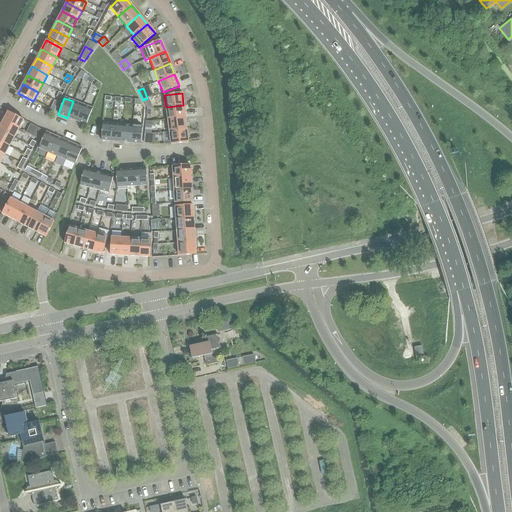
[(73,101),(67,118),(76,121),(83,105),(73,101)]
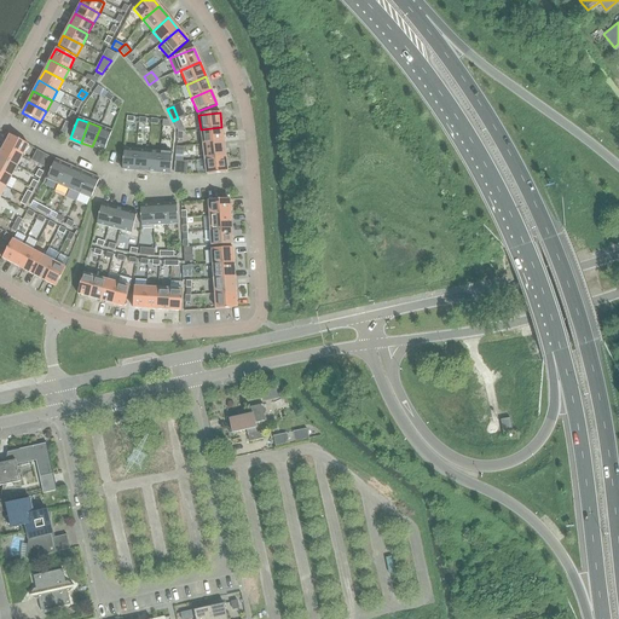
[(100,127),(92,146),(104,151),(111,132),(100,127)]
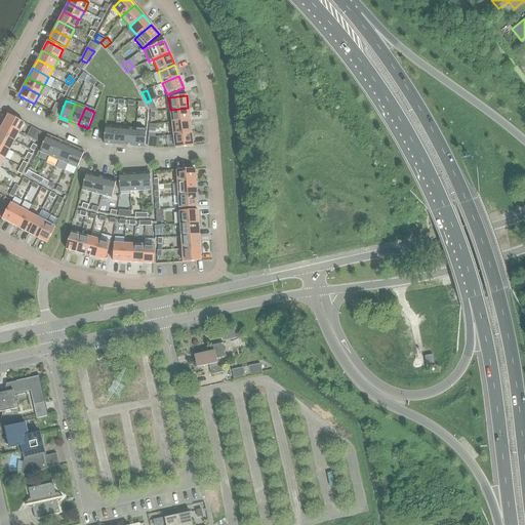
[(188,108),(170,110),(171,123),(190,121),(188,108)]
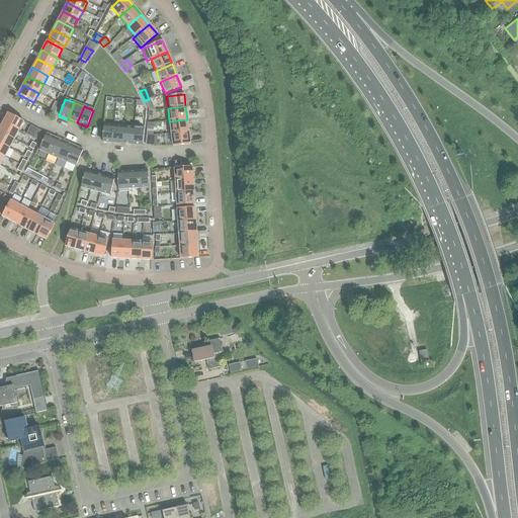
[(23,121),(8,113),(3,122),(18,131),(23,121)]
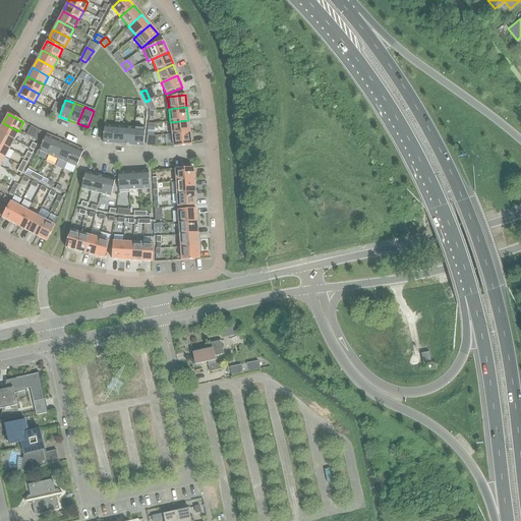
[(170,122),(172,134),(189,132),(188,120),(170,122)]
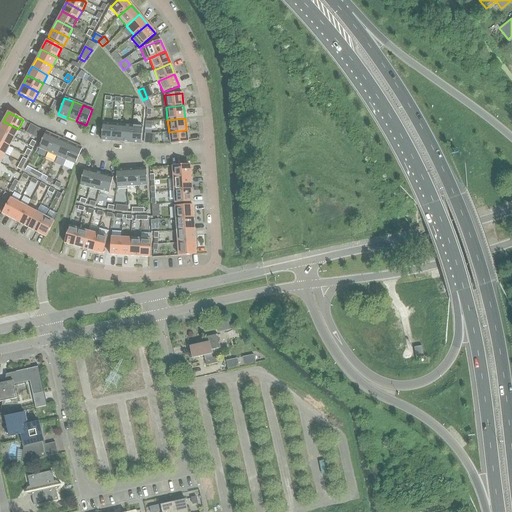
[(18,129),(3,121),(0,125),(0,130),(14,138),(18,129)]
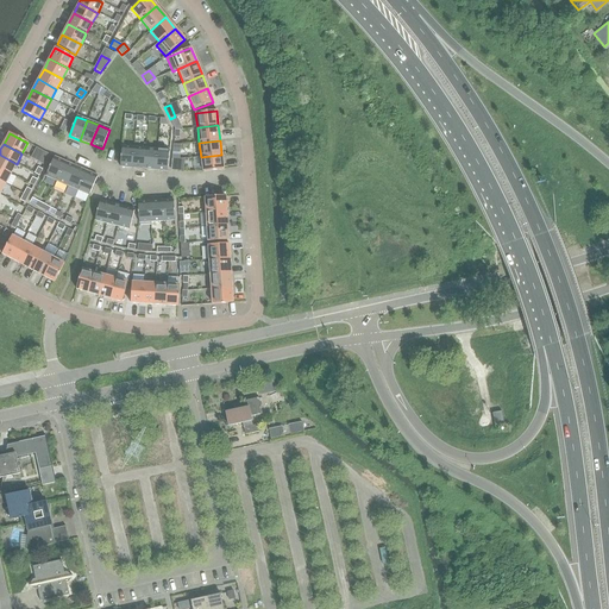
[(119,167),(131,168),(133,148),(121,146),(120,155),(119,167)]
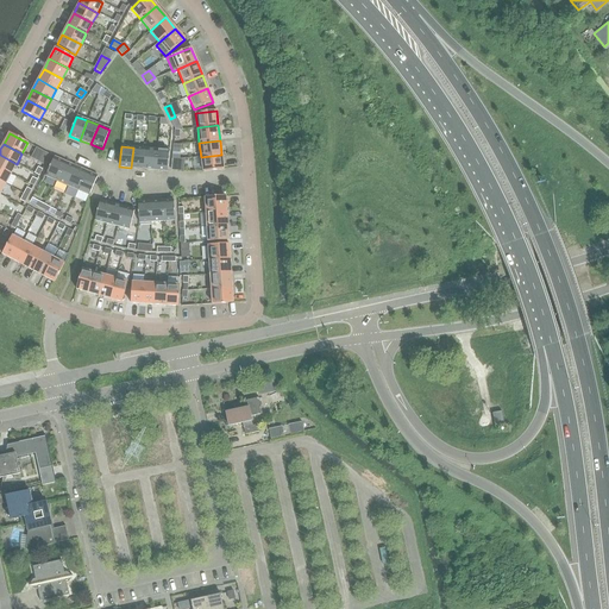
[(133,148),(131,168),(143,169),(145,149),(133,148)]
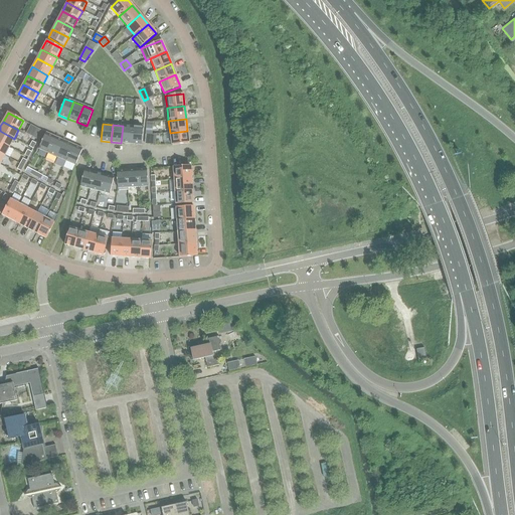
[(131,144),(133,127),(123,126),(121,143),(131,144)]
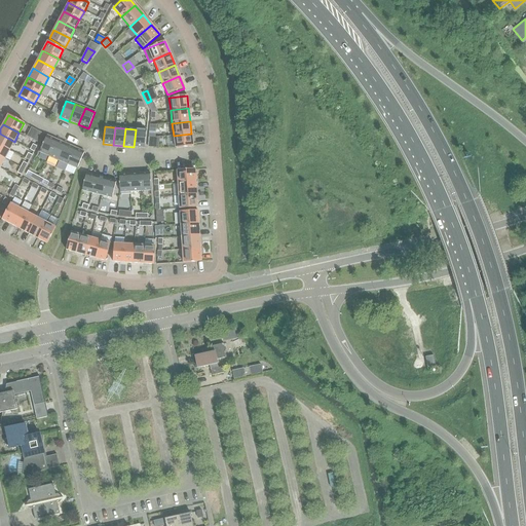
[(134,147),(144,148),(146,129),(136,129),(134,147)]
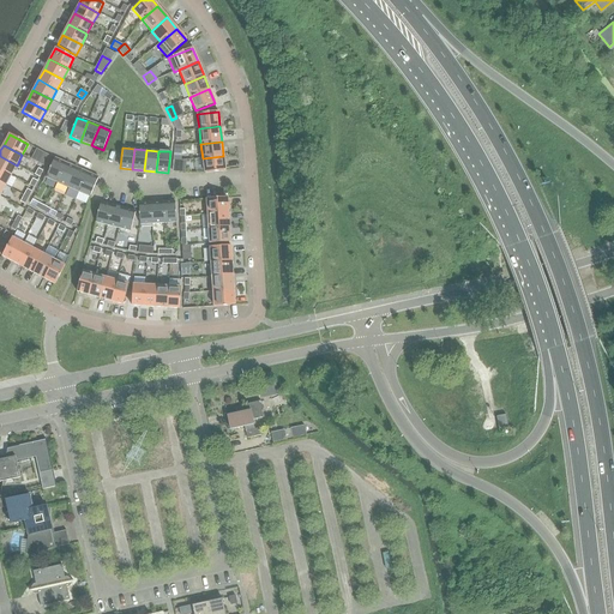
[(40,164),(44,167),(48,161),(50,156),(43,152),(37,163),(40,164)]
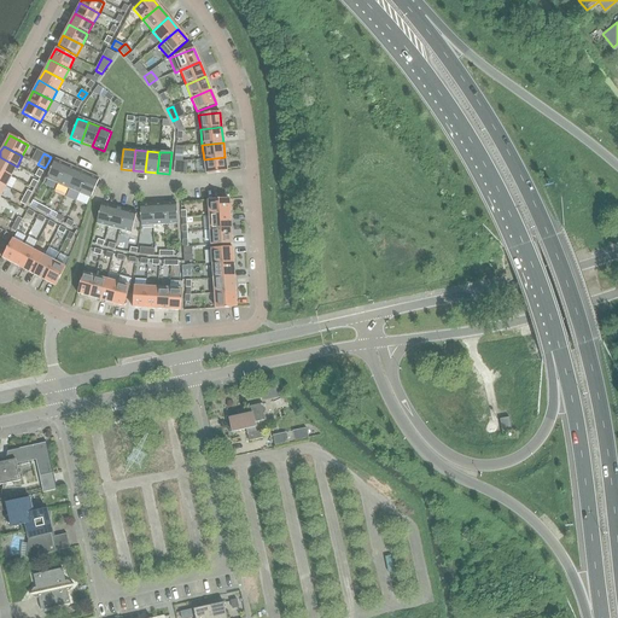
[(17,167),(0,157),(0,170),(11,176),(17,167)]
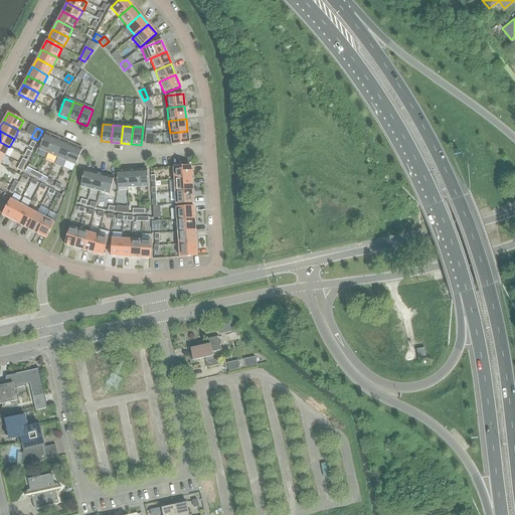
[(189,143),(187,131),(170,133),(171,145),(189,143)]
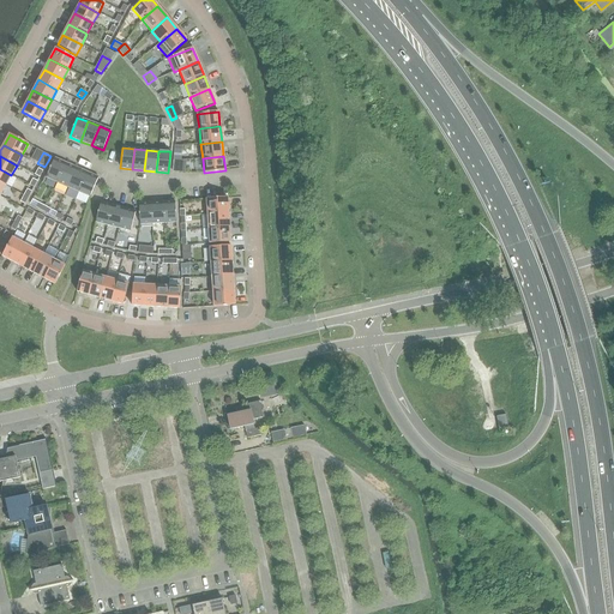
[(46,178),(56,182),(65,163),(54,158),(46,178)]
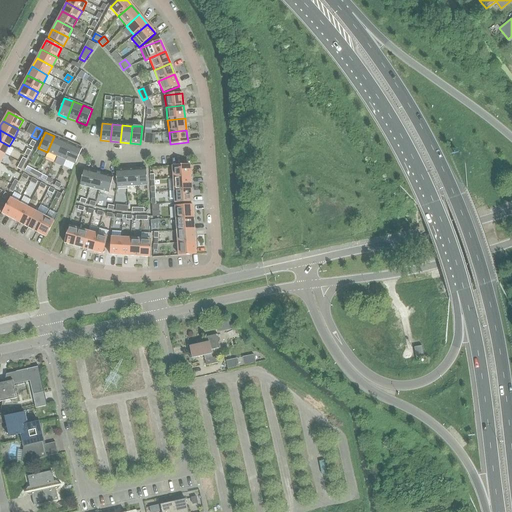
[(63,140),(54,136),(47,152),(56,156),(63,140)]
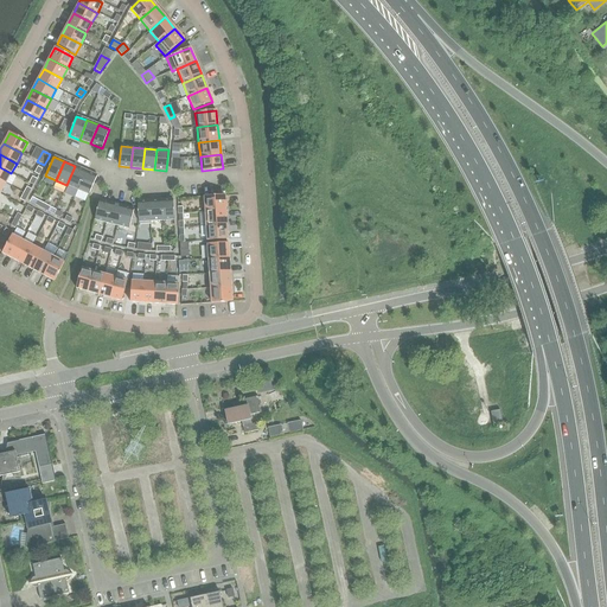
[(66,185),(78,190),(87,171),(75,166),(66,185)]
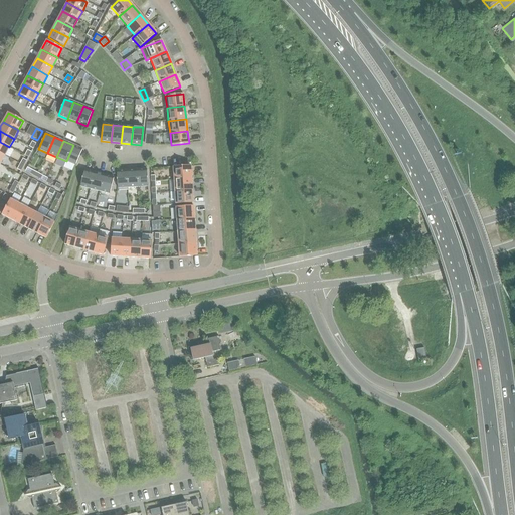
[(9,147),(0,142),(0,153),(4,156),(9,147)]
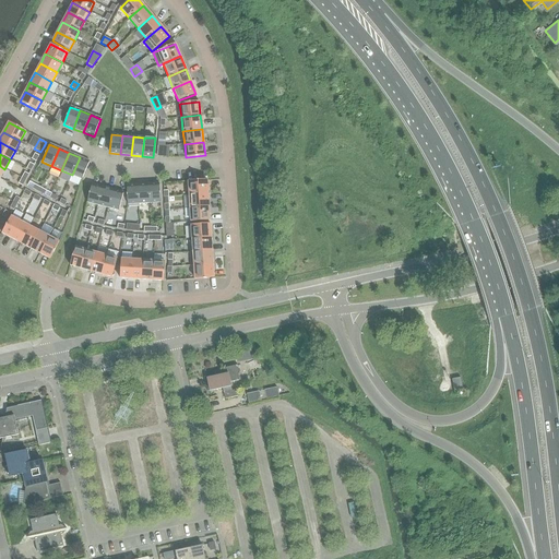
[(90,162),(80,157),(72,175),(82,179),(90,162)]
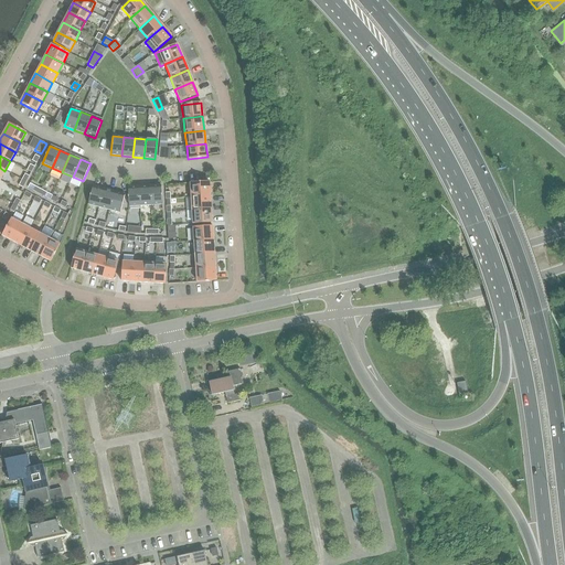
[(210,195),(209,182),(190,183),(191,198),(210,195)]
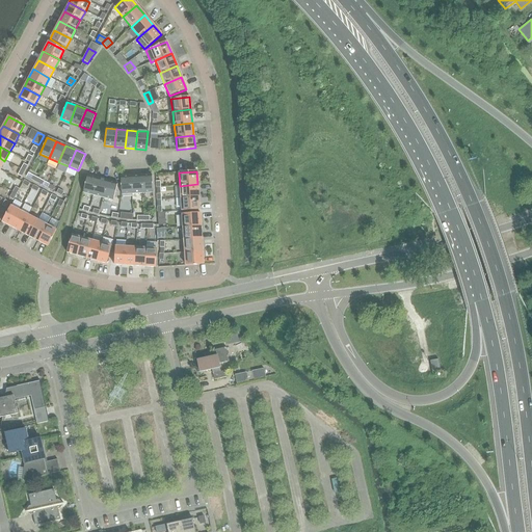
[(92,195),(97,178),(87,175),(87,176),(82,192),(92,195)]
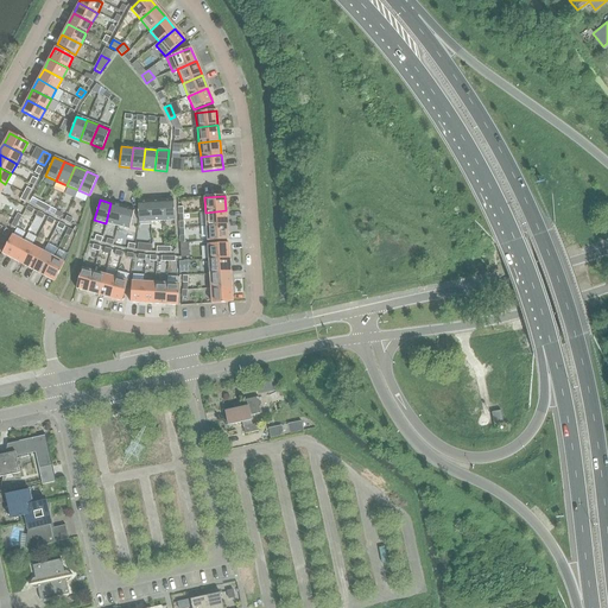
[(160,200),(149,201),(150,222),(162,221),(160,200)]
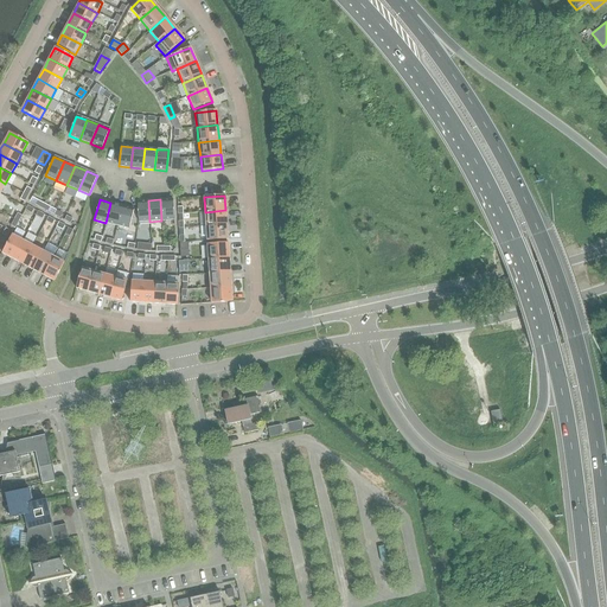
[(161,221),(173,219),(172,199),(160,199),(161,221)]
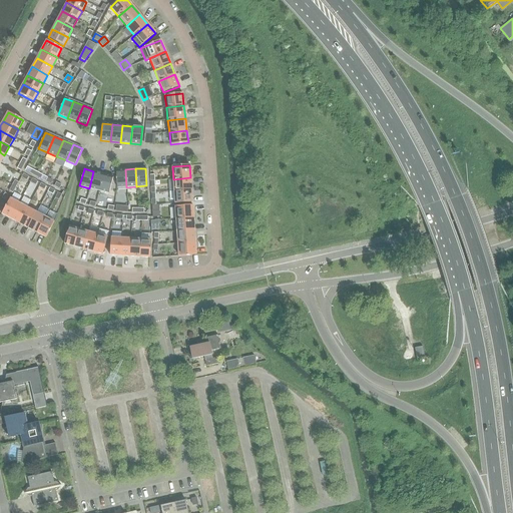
[(116,187),(126,187),(125,169),(115,170),(116,177),(116,187)]
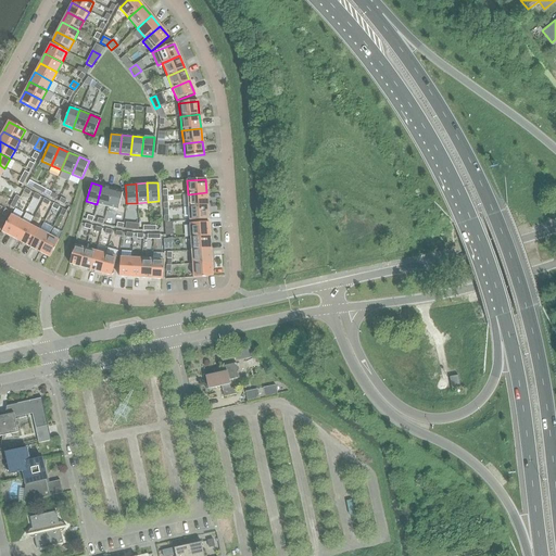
[(112,188),(101,186),(97,204),(108,206),(112,188)]
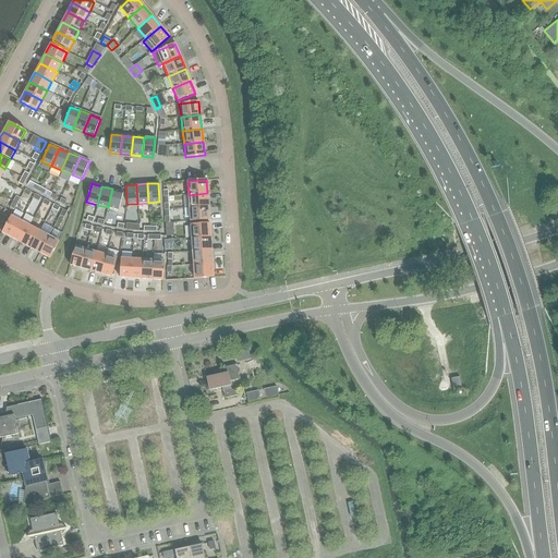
[(118,210),(123,192),(112,189),(108,207),(118,210)]
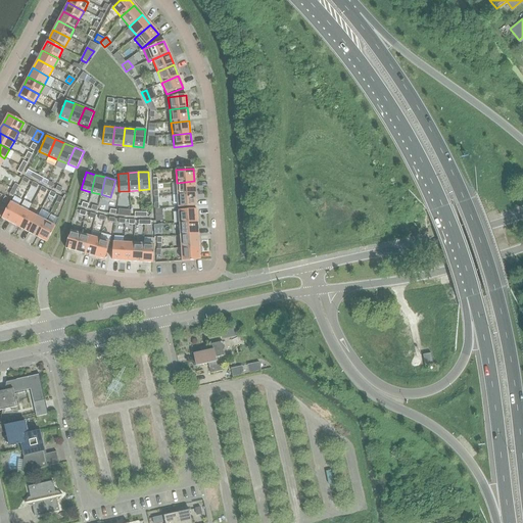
[(177,195),(195,194),(194,181),(177,183),(177,195)]
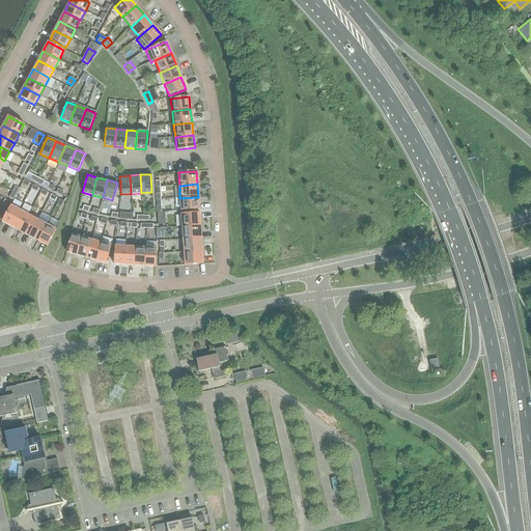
[(198,197),(179,198),(180,211),(199,210),(198,197)]
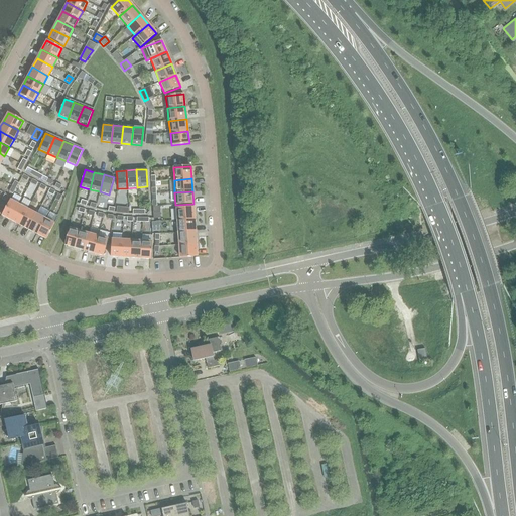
[(18,205),(10,200),(1,216),(10,220),(18,205)]
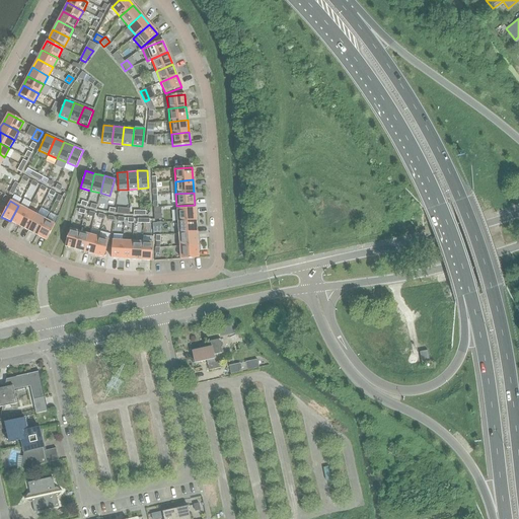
[(10,221),(19,226),(27,211),(18,206),(10,221)]
